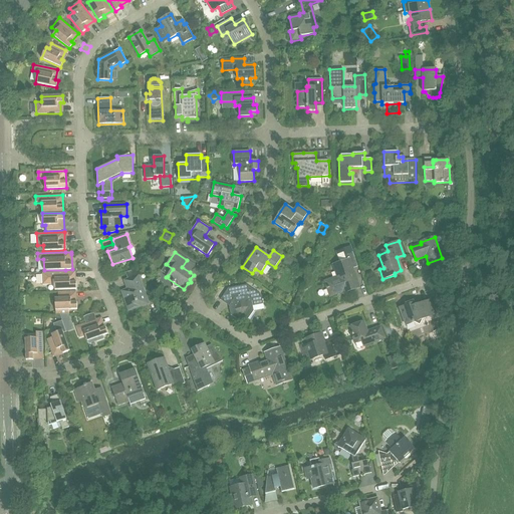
[(351,268),(357,266),(352,252),(345,255),(348,261),(334,266),(338,277),(325,282),(330,295),(343,291),(343,293),(358,287),(351,268)]
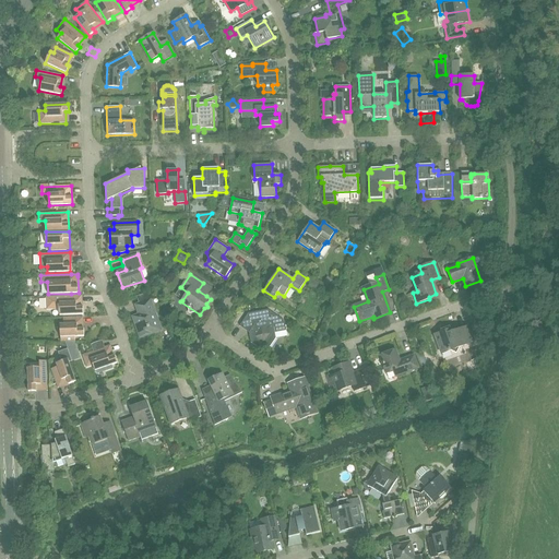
[(83,314),(82,295),(46,297),(46,310),(59,309),(59,316),(83,314)]
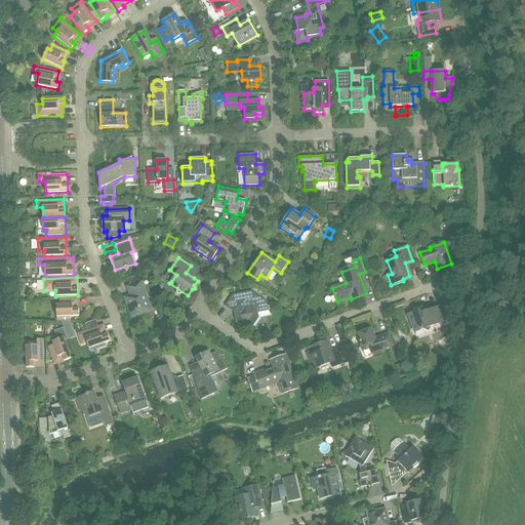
[(131,317),(151,310),(140,282),(127,286),(130,295),(125,297),(131,317)]
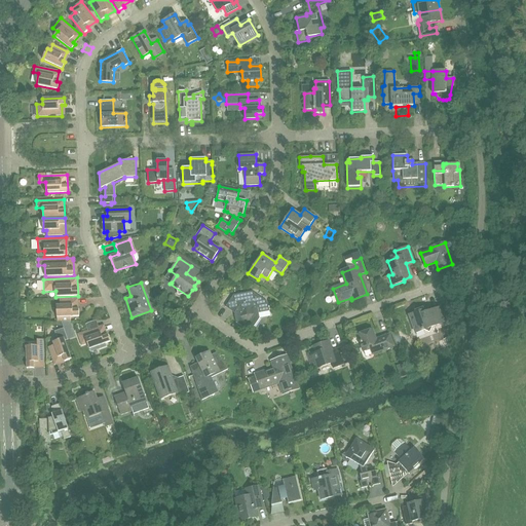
[(269,311),(267,302),(252,292),(233,295),(225,307),(234,313),(236,323),(245,329),(254,327),(260,318),(259,313),(269,311)]
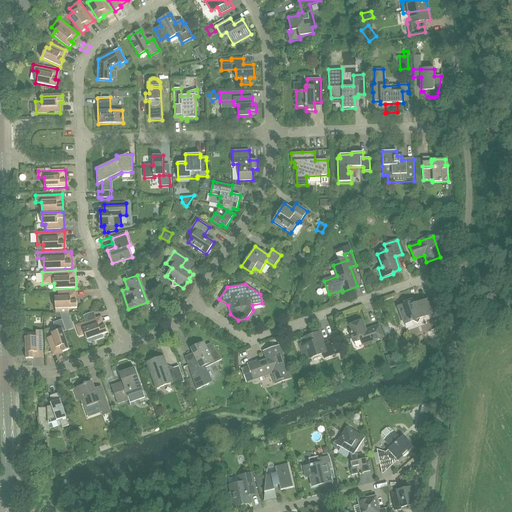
[(58,297),(55,297),(55,309),(55,313),(59,313),(60,313),(68,313),(69,313),(69,312),(69,308),(77,308),(76,290),(58,291),(58,297)]
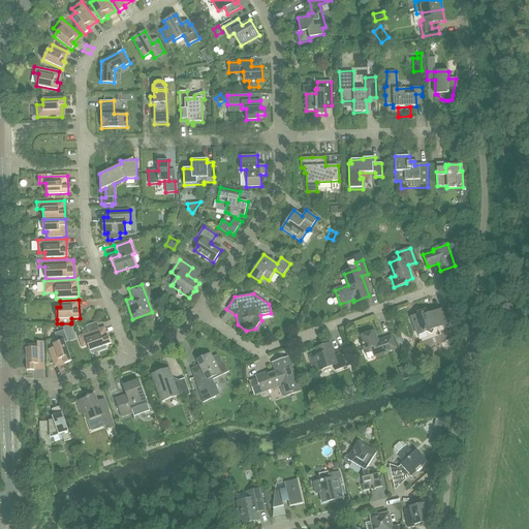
[(452,317),(446,319),(442,309),(428,314),(426,309),(416,312),(417,315),(411,317),(417,335),(428,331),(431,333),(433,330),(454,321),(452,317)]
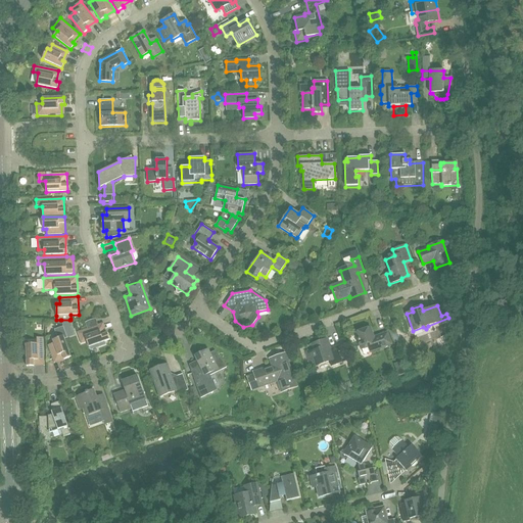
[(109,340),(103,323),(77,332),(81,343),(87,341),(89,347),(109,340)]
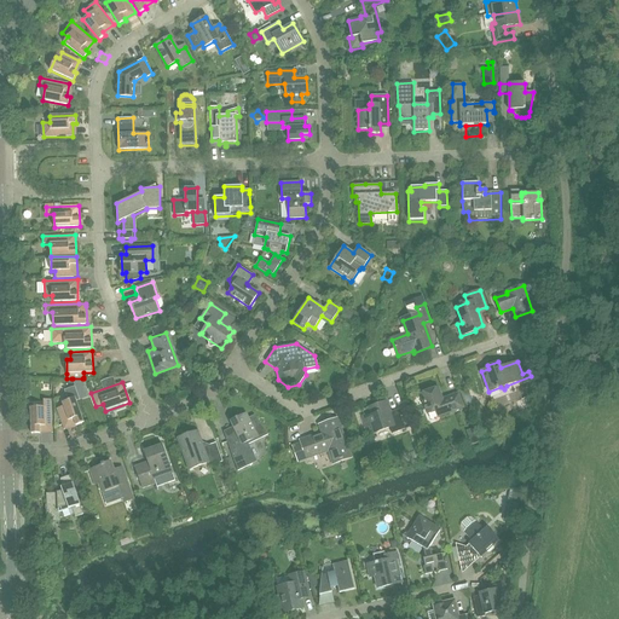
[(463,408),(458,393),(443,399),(438,388),(421,394),(428,414),(435,411),(438,416),(463,408)]
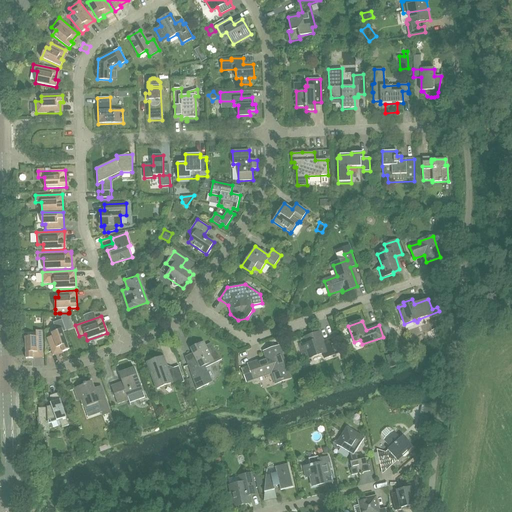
[(386,332),(393,330),(391,322),(383,325),(386,332)]
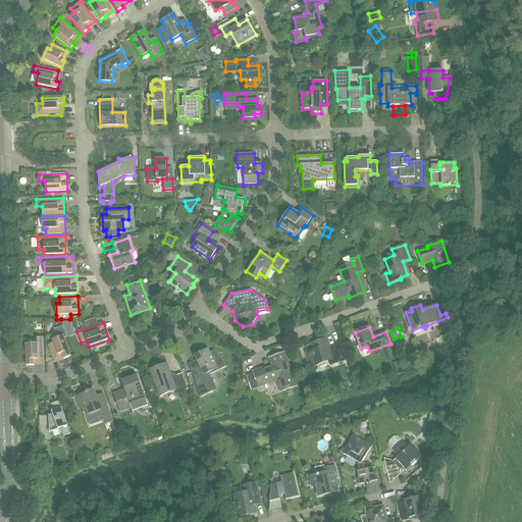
[(53,343),(48,345),(54,362),(70,356),(64,338),(63,335),(57,337),(52,340),(53,343)]
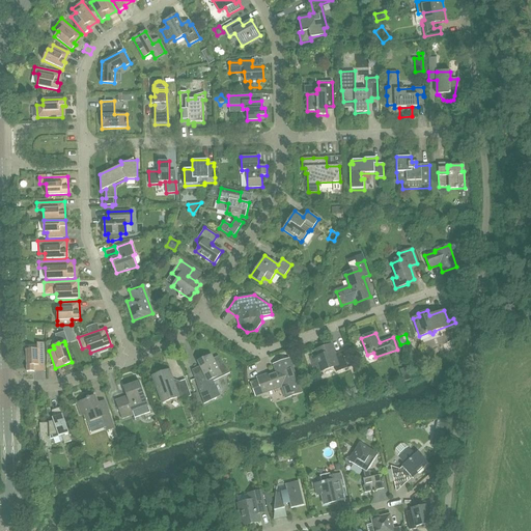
[(27,372),(45,371),(44,342),(37,343),(37,348),(26,350),(27,372)]
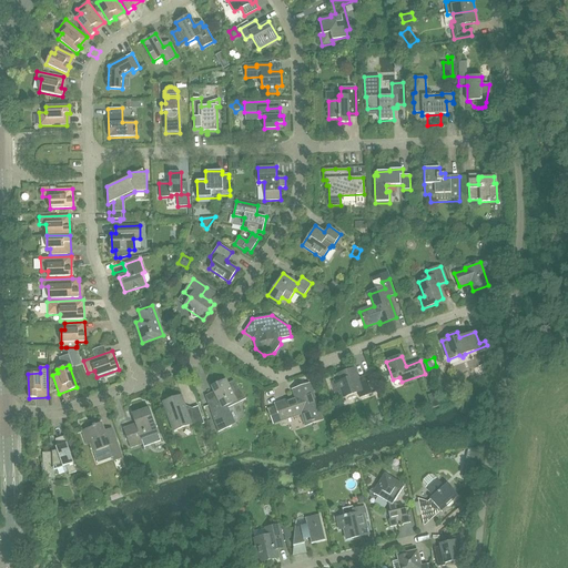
[(359,398),(372,394),(365,376),(358,378),(354,368),(338,374),(341,381),(333,384),(338,399),(357,392),(359,398)]
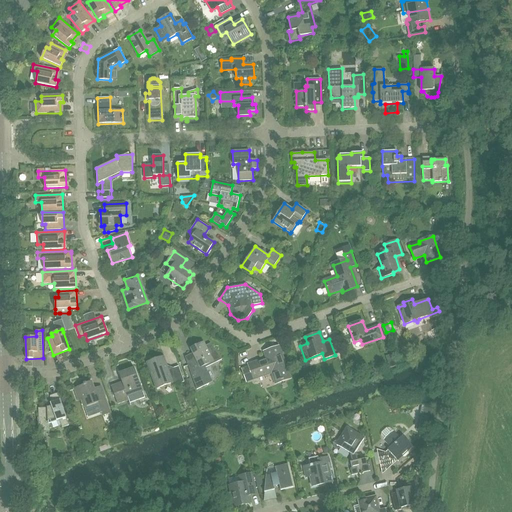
[(202,369),(205,368),(222,360),(210,343),(205,346),(203,343),(191,348),(196,358),(186,363),(196,390),(208,384),(202,369)]
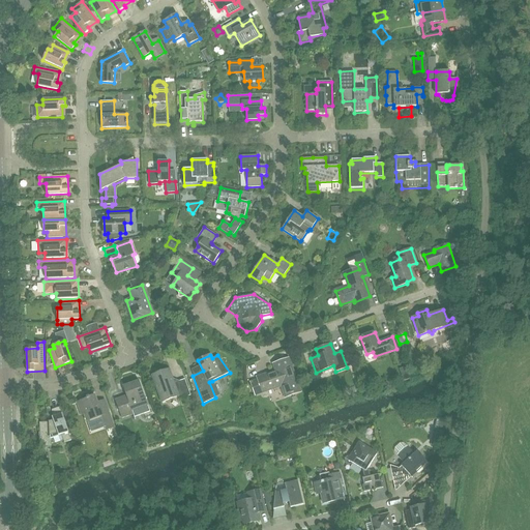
[(286,396),(299,391),(288,359),(274,363),(276,371),(258,378),(262,391),(282,385),(286,396)]
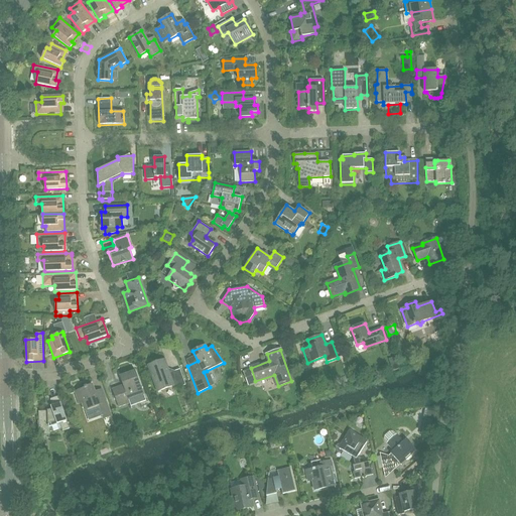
[(388,359),(390,365),(397,363),(395,357),(388,359)]
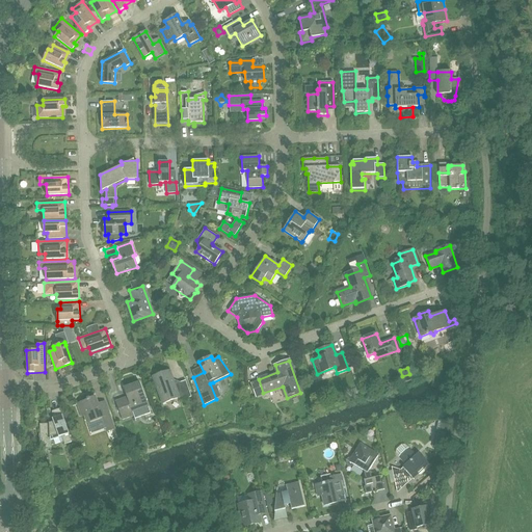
[(191,397),(186,381),(175,384),(169,370),(153,376),(162,403),(179,398),(180,401),(191,397)]
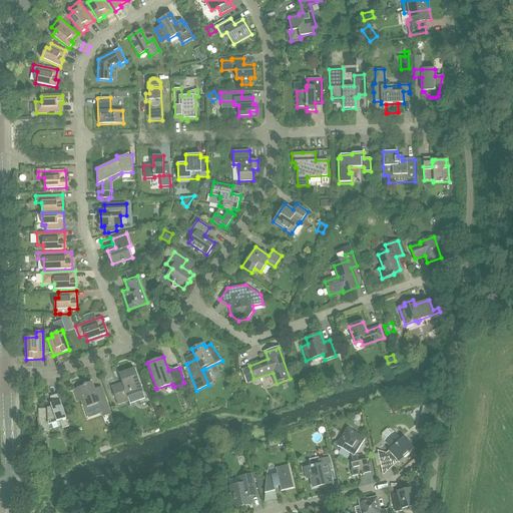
[(117,405),(128,401),(130,404),(145,398),(134,369),(119,374),(122,383),(111,387),(117,405)]
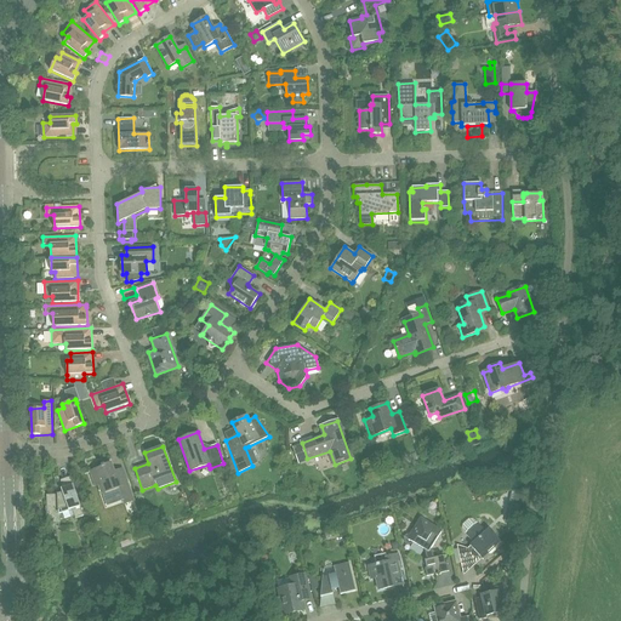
[(102,467),(93,471),(102,494),(119,486),(125,503),(134,500),(126,479),(118,483),(114,472),(110,463),(104,466),(104,465),(102,465),(102,467)]
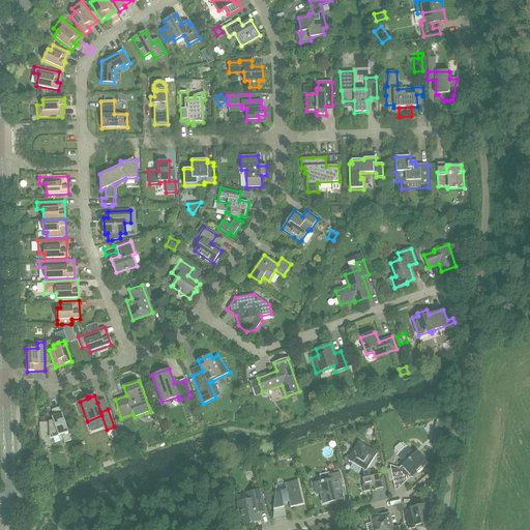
[(59,407),(52,410),(56,419),(49,421),(39,422),(40,447),(51,447),(50,439),(61,435),(64,443),(71,440),(59,407)]
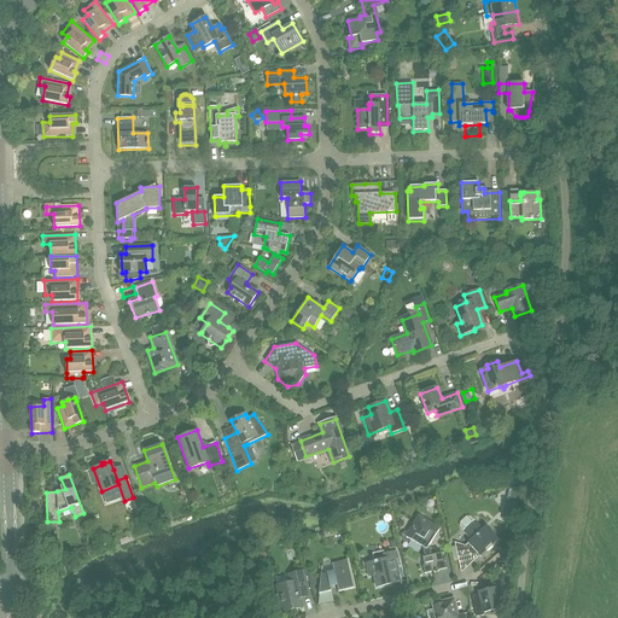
[(520,495),(512,494),(509,507),(518,508),(520,495)]
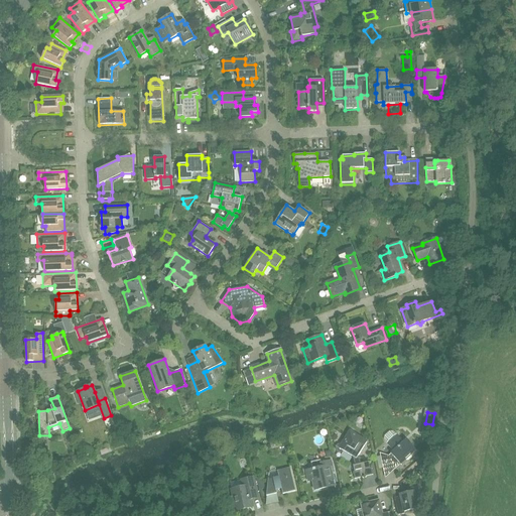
[(422,422),(419,434),(429,436),(431,424),(422,422)]
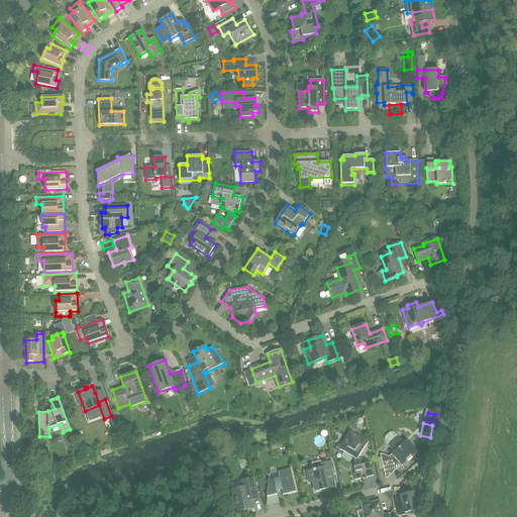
[(336,447),(336,448),(336,449),(336,450),(336,451),(337,452),(338,452),(339,453),(340,453),(342,452),(343,451),(353,457),(355,467),(353,467),(354,473),(353,473),(355,480),(374,476),(372,469),(371,469),(370,462),(368,463),(367,462),(362,464),(359,458),(358,457),(368,443),(350,432),(342,445),(341,445),(340,445),(339,445),(338,445),(337,446),(336,446),(336,447)]
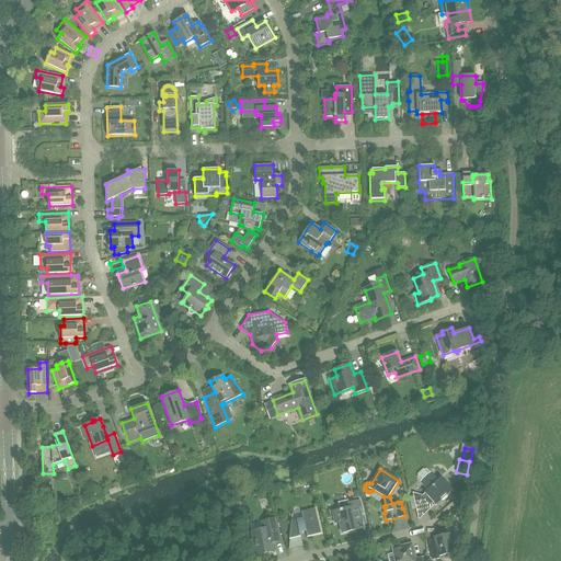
[(453,489),(442,478),(438,480),(432,472),(421,483),(427,491),(422,495),(412,492),(419,519),(453,489)]
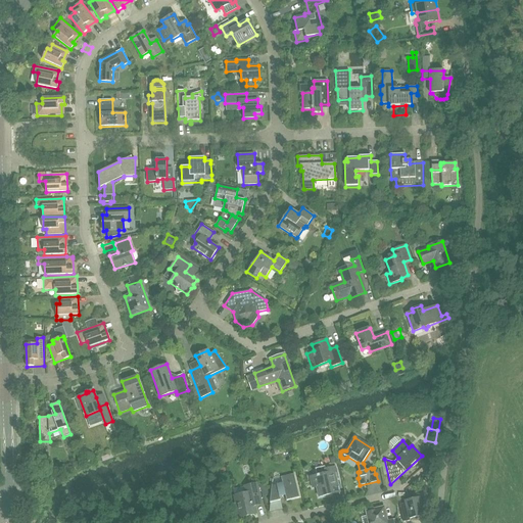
[(334,467),(325,469),(324,466),(315,469),(317,475),(310,477),(313,487),(317,487),(319,496),(333,493),(331,487),(338,486),(334,467)]
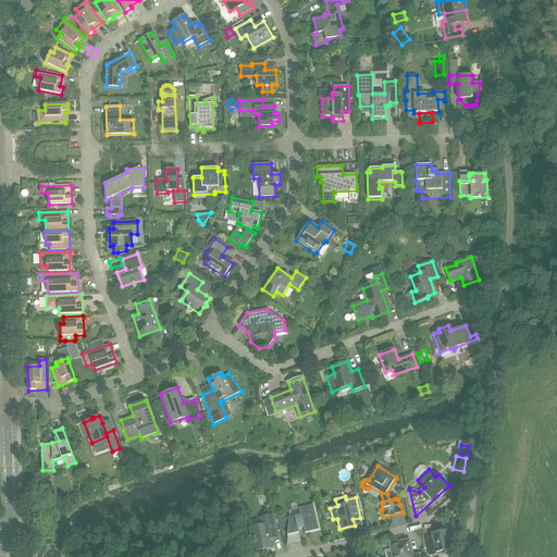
[(289,510),(287,535),(299,533),(298,530),(304,528),(305,532),(319,529),(313,505),(289,510)]
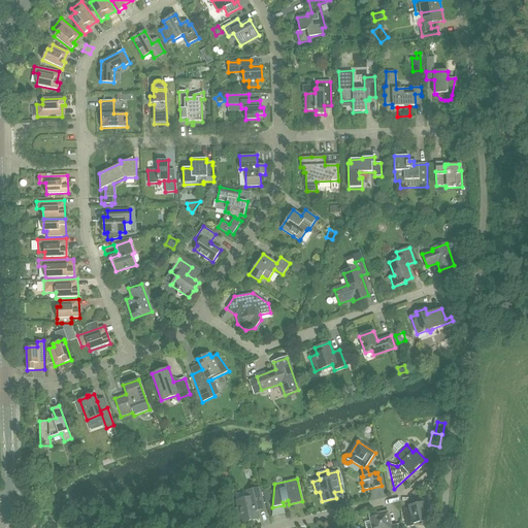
[(246,491),(248,495),(244,495),(243,497),(243,499),(236,500),(238,508),(236,508),(235,510),(236,515),(238,516),(240,516),(241,523),(258,519),(256,509),(257,507),(263,506),(259,489),(246,491)]
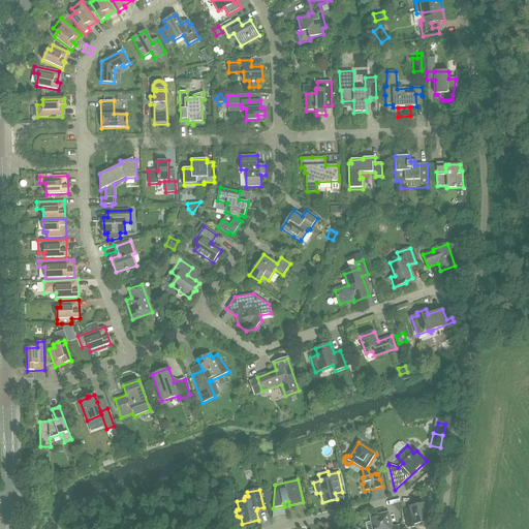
[(414,525),(428,522),(426,510),(430,509),(428,500),(425,499),(419,500),(421,504),(410,506),(411,511),(405,512),(408,528),(414,526),(414,525)]
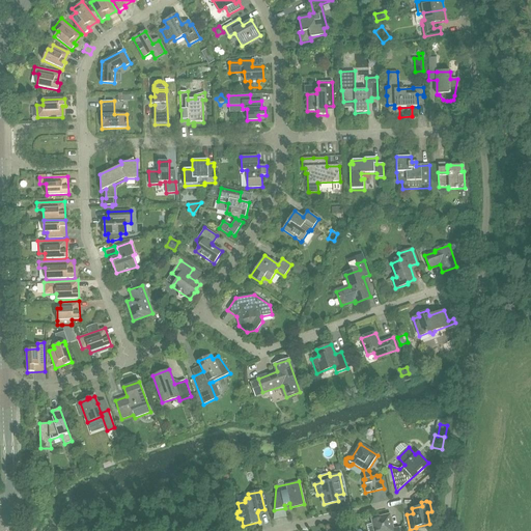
[(399,530),(399,527),(393,528),(390,514),(371,519),(373,530),(399,530)]
